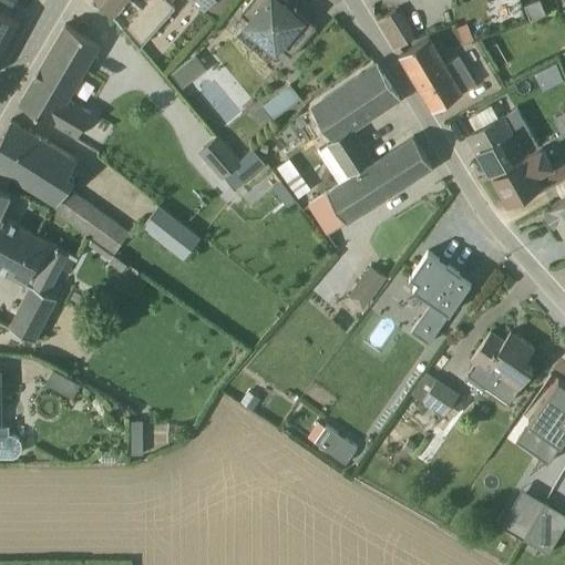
[(100,0),(141,49),(174,7),(164,0),(100,0)]
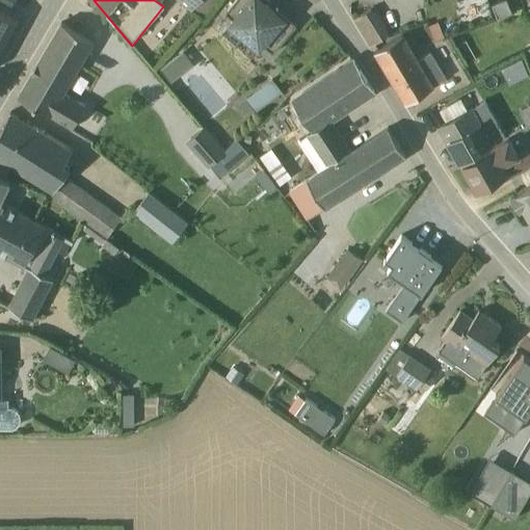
[(179,0),(202,19),(217,0),(179,0)]
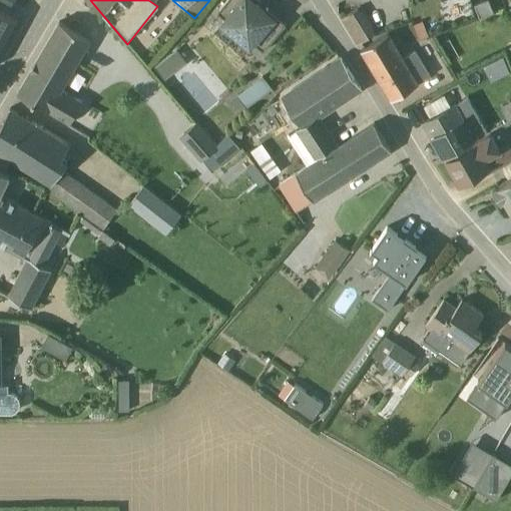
[(261,3),(257,0),(229,0),(217,14),(223,20),(219,25),(250,51),(254,47),(264,54),(286,26),(267,10),(265,12),(256,5),(259,2),(261,4),(261,3)]
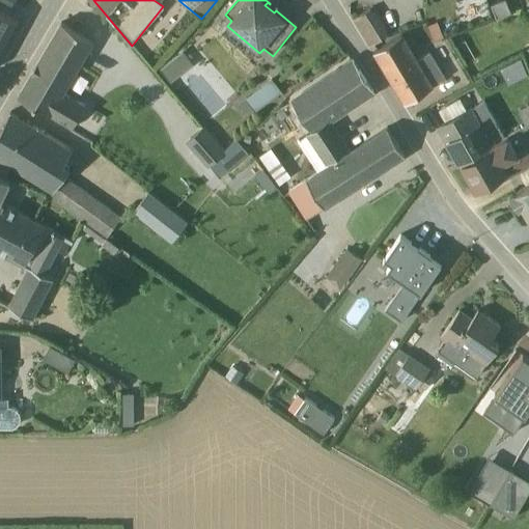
[(496,19),(510,14),(510,10),(505,1),(491,6),(496,19)]
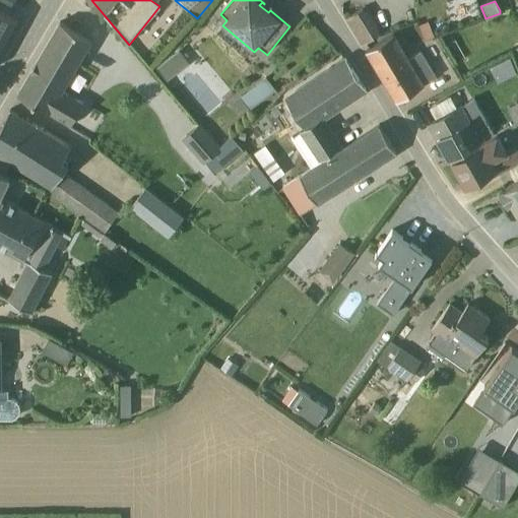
[(346,21),(363,47),(376,39),(380,29),(373,17),(364,10),(346,21)]
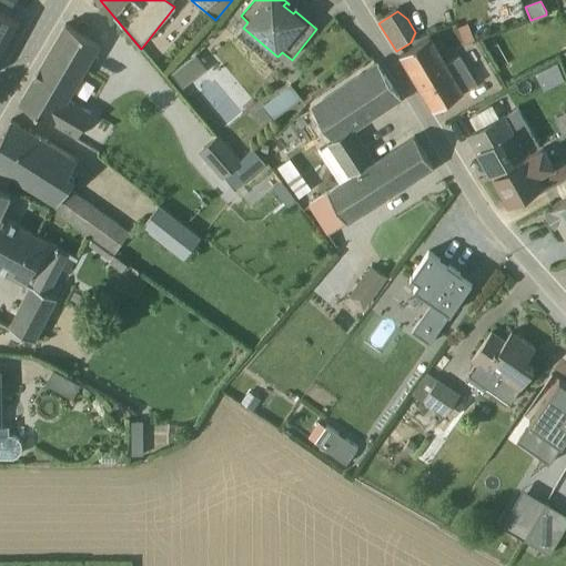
[(0,57),(17,27),(0,17),(0,57)]
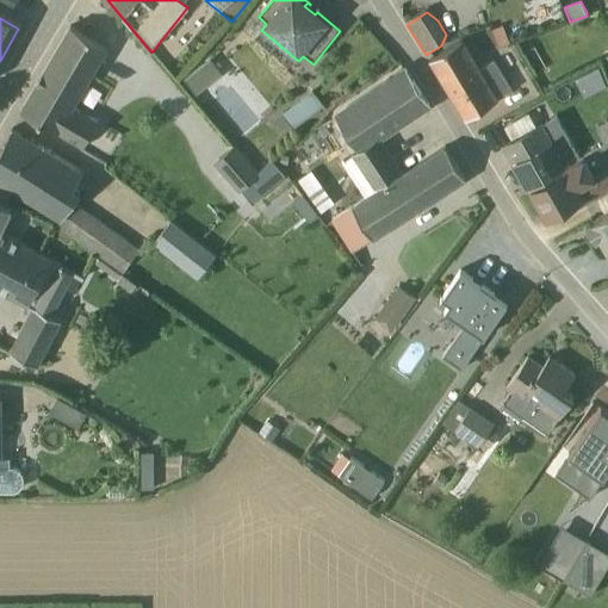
[(107,50),(70,29),(22,113),(84,149),(99,123),(75,109),(107,50)]
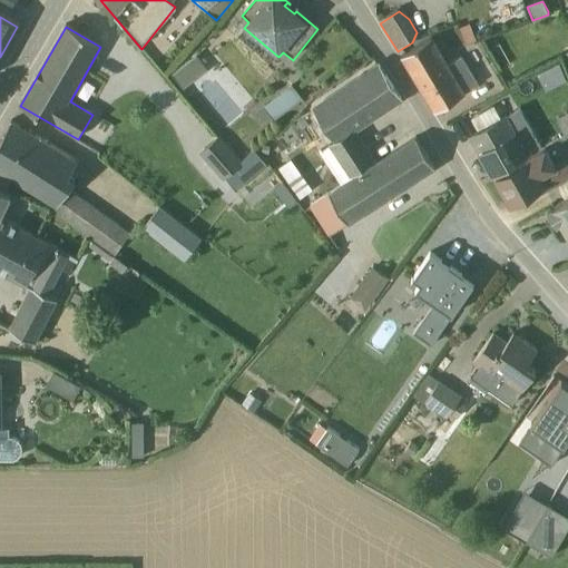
[(432,40),(402,58),(436,114),(479,87),(462,59),(449,67),(432,40)]
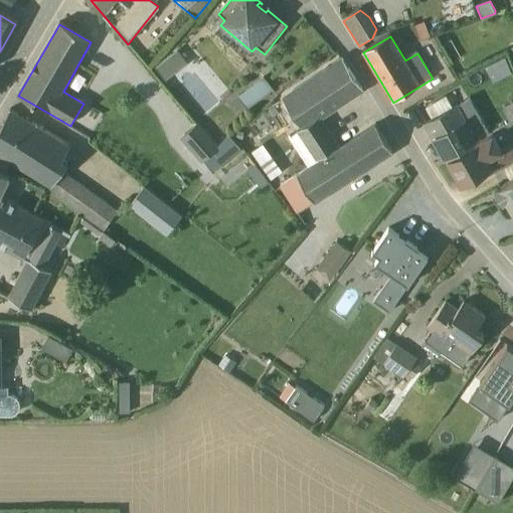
[(165,77),(185,61),(177,52),(158,68),(165,77)]
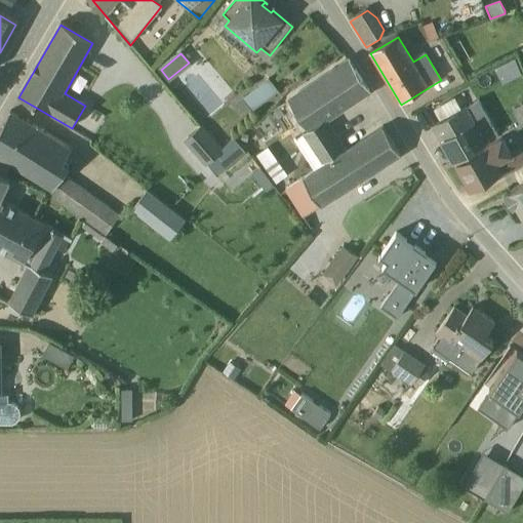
[(303,219),(401,157),(383,129),(348,151),(328,122),(370,93),(349,62),(288,101),(308,132),(293,142),(314,172),(285,192),(303,219)]
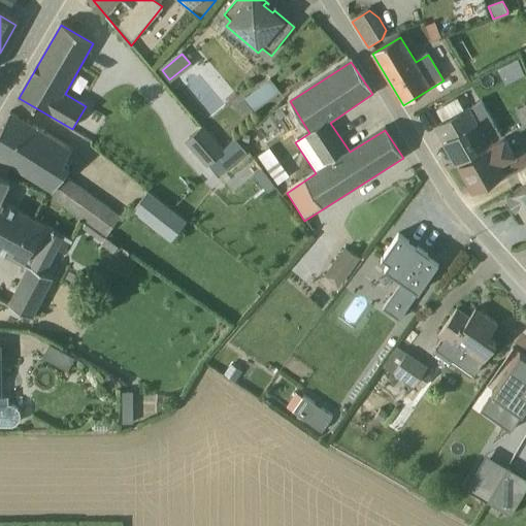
[(521,76),(514,64),(500,72),(506,85),(521,76)]
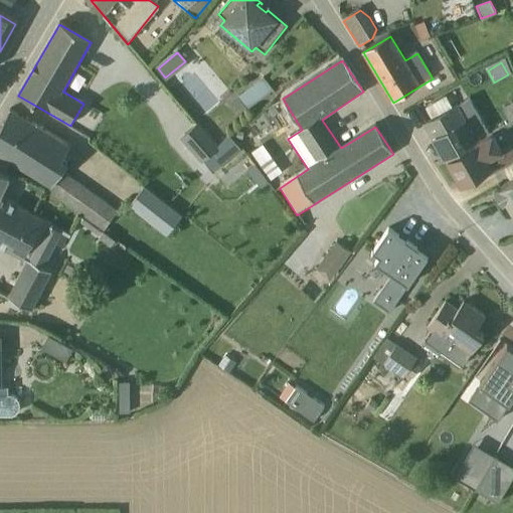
[(273,92),(264,78),(237,99),(247,111),(273,92)]
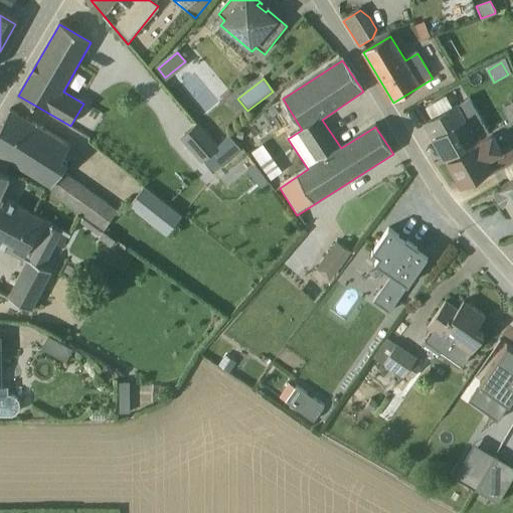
[(453,109),(446,98),(425,110),(433,122),(426,125),(446,159),(478,141),(458,106),(453,109)]
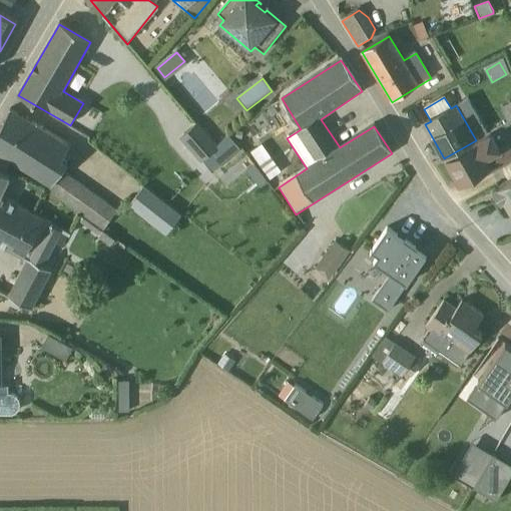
[(49,194),(103,232),(118,211),(62,172),(68,162),(62,159),(69,146),(10,110),(9,111),(0,129),(0,171),(5,175),(11,164),(50,186),(47,192),(49,194)]
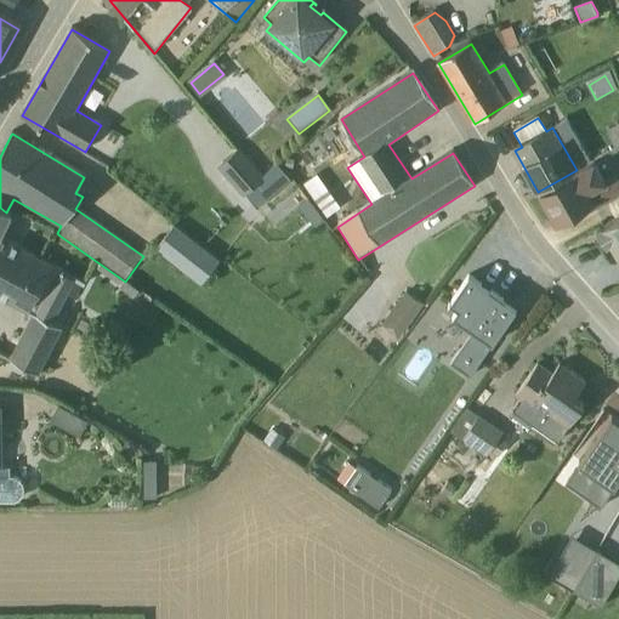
[(541,197),(557,226),(574,216),(577,220),(618,194),(618,181),(615,176),(605,181),(596,165),(541,197)]
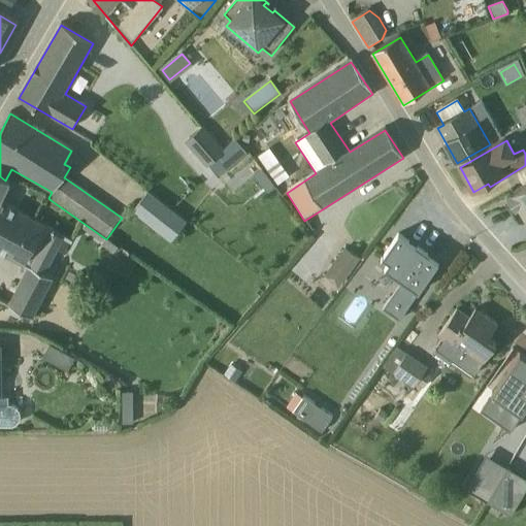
[(290,179),(280,165),(266,174),(277,189),(290,179)]
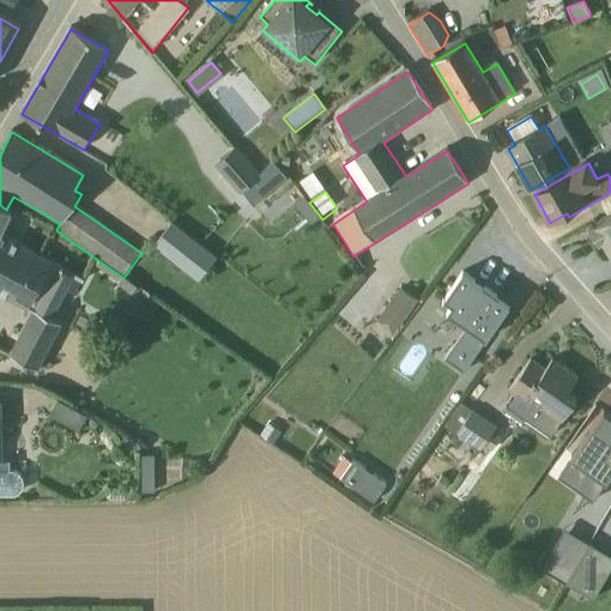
[(610,195),(600,203),(609,217),(610,216),(610,195)]
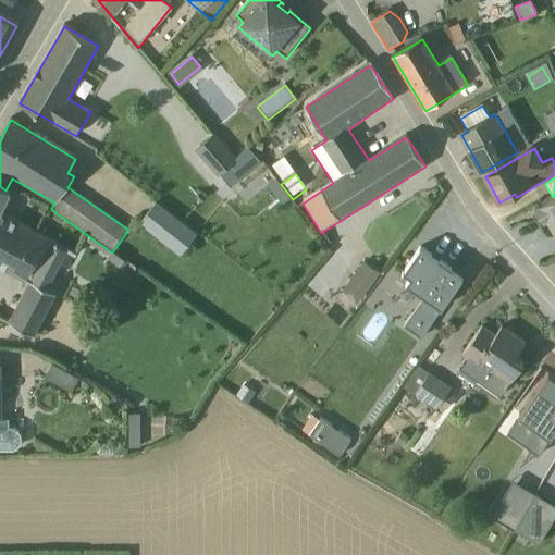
[(5,190),(0,186),(0,266),(29,282),(7,325),(35,337),(36,336),(57,297),(56,297),(48,292),(68,254),(75,257),(77,256),(77,254),(2,213),(11,194),(5,190)]
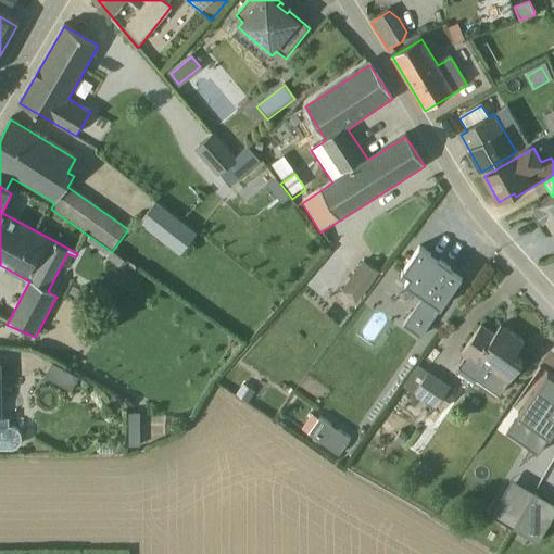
[(553,196),(552,197),(534,206),(543,221),(546,218),(553,230),(553,196)]
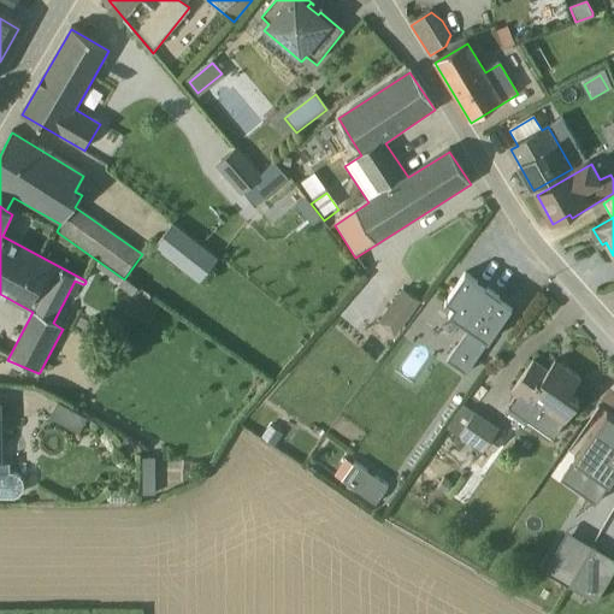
[(219,260),(175,224),(154,248),(200,284),(219,260)]
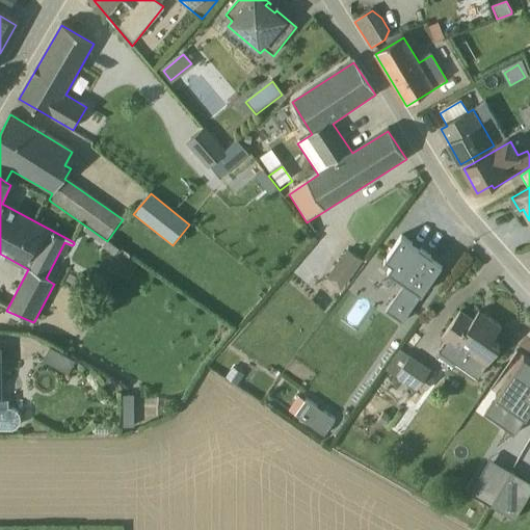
[(443,266),(401,238),(386,261),(393,267),(389,273),(404,285),(386,312),(403,323),(443,266)]
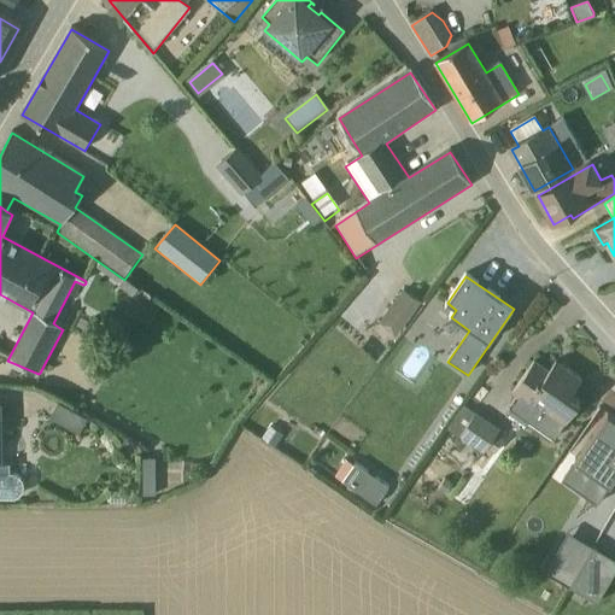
[(368,318),(388,296),(372,280),(350,302),(368,318)]
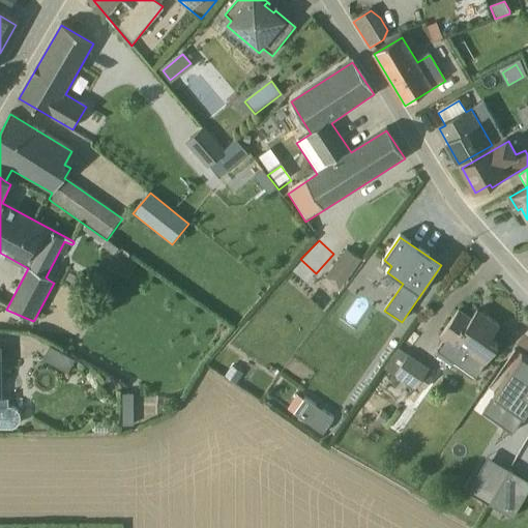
[(361,262),(346,251),(326,277),(341,289),(361,262)]
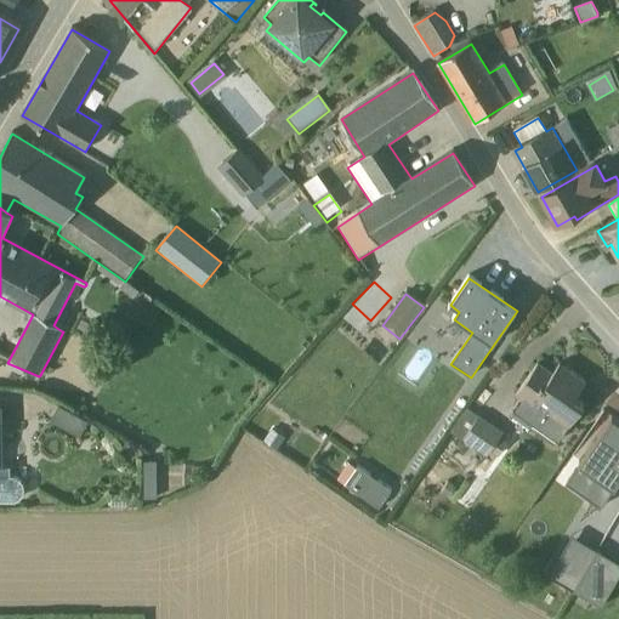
[(552,375),(538,365),(516,398),(521,402),(523,402),(532,408),(537,402),(550,413),(544,424),(546,437),(562,448),(573,431),(569,427),(584,407),(574,401),(585,384),(560,365),(552,375)]
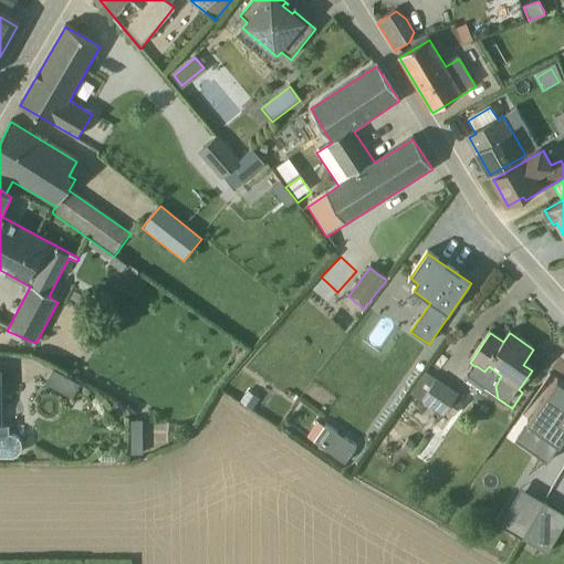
[(81,386),(53,372),(45,387),(73,400),(81,386)]
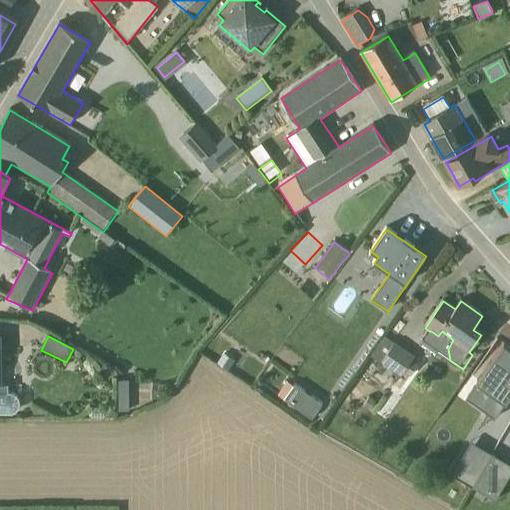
[(0,415),(12,416),(16,413),(20,409),(21,405),(20,401),(17,397),(12,395),(9,395),(9,386),(2,386),(2,337),(0,337),(0,415)]
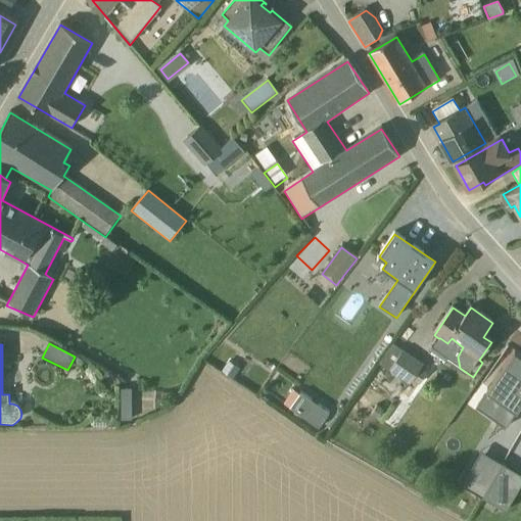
[(393,345),(380,365),(410,385),(413,381),(420,386),(427,374),(421,370),(423,365),(393,345)]
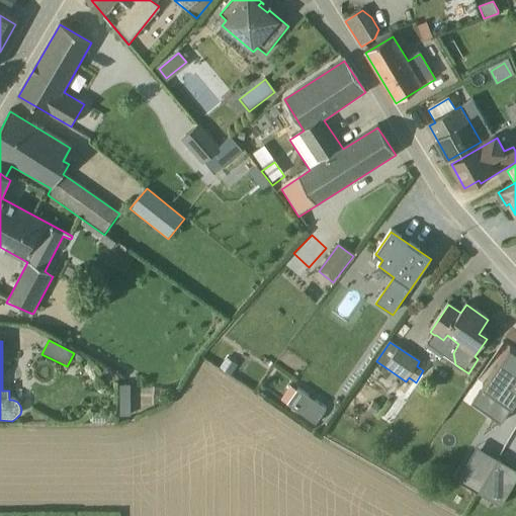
[(501,425),(515,403),(515,352),(510,348),(471,405),(501,425)]
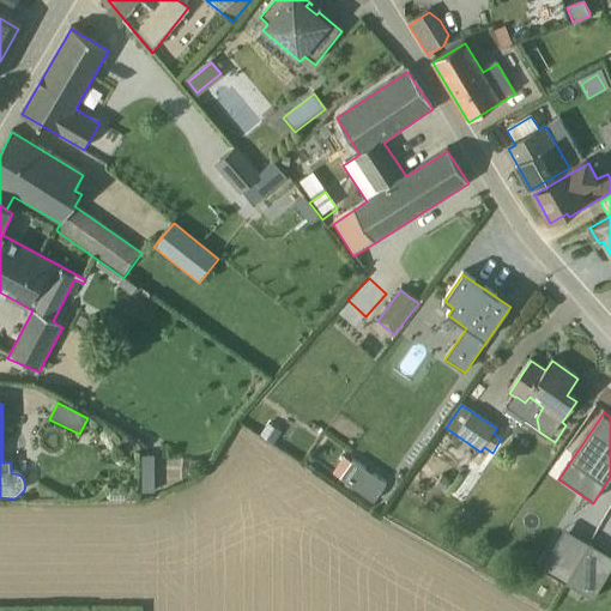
[(386,485),(354,464),(342,481),(374,503),(386,485)]
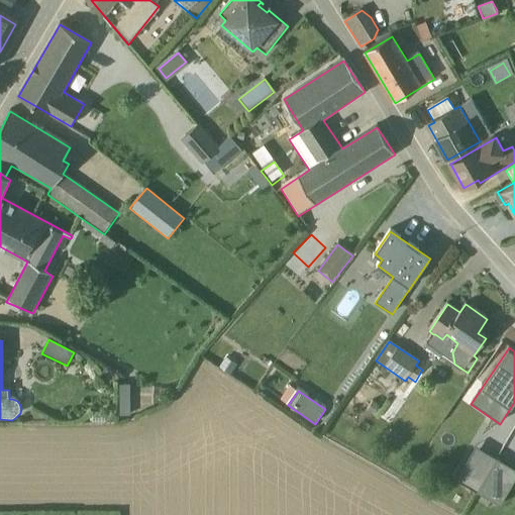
[(514,471),(497,460),(478,493),(501,505),(514,480),(514,471)]
